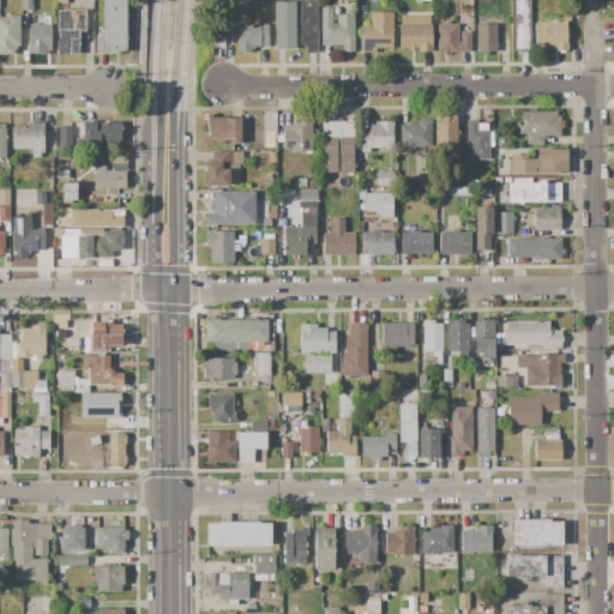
[(22,0),(32,0),(32,11),(29,11),(29,24),(29,26),(22,26),(22,0)]
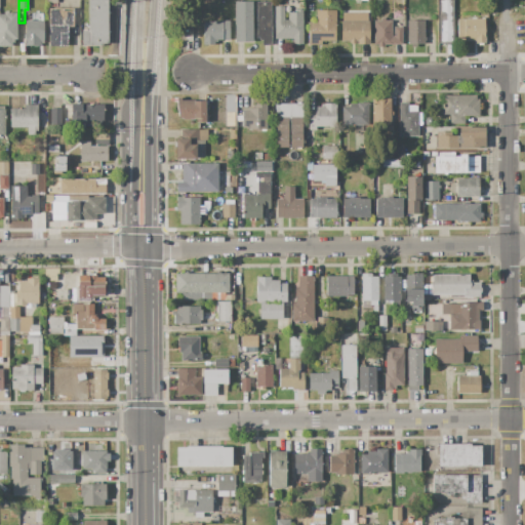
[(88,0),(108,0),(109,44),(103,44),(103,46),(82,46),(82,31),(88,31),(88,0)]
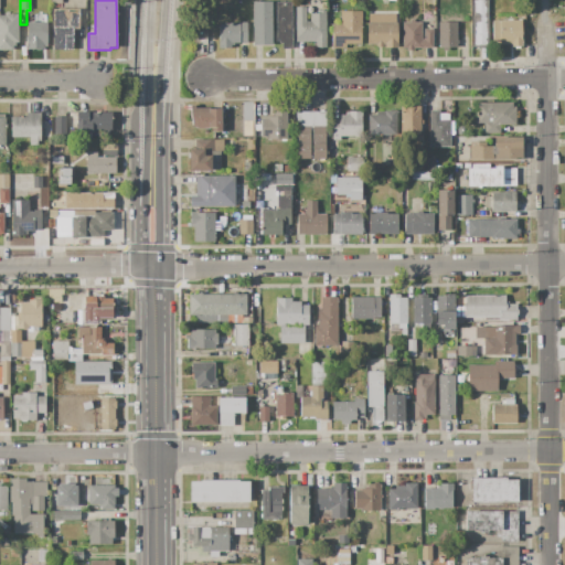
[(471,0),(489,0),(489,46),(471,46),(471,0)]
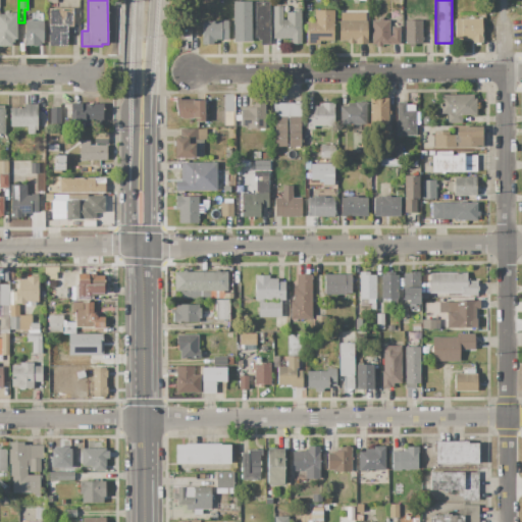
[(233,2),(251,2),(251,42),(233,42),(233,2)]
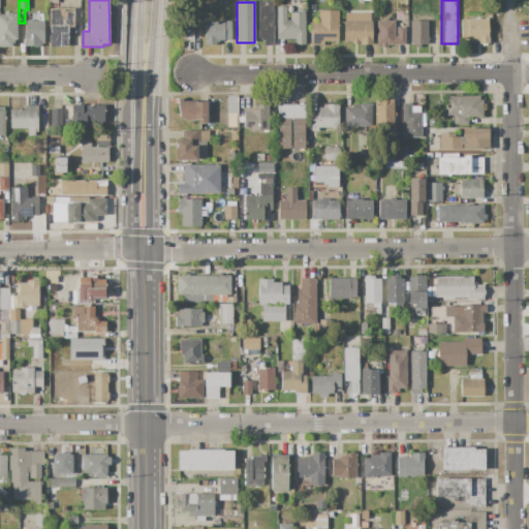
[(258,2),(274,2),(274,47),(263,47),(263,40),(261,40),(260,39),(257,39),(257,34),(258,34),(258,2)]
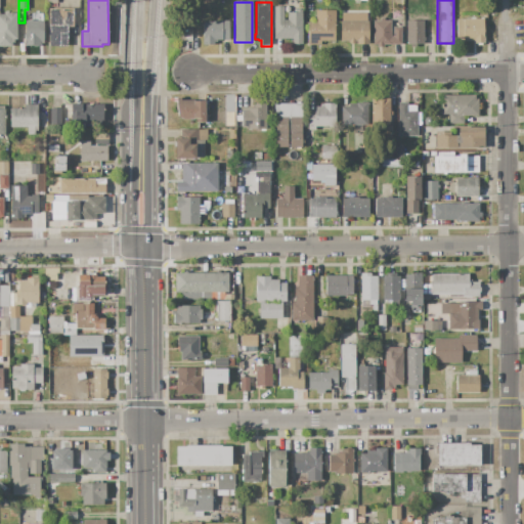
[(273,7),(284,7),(284,20),(287,19),(287,12),(295,12),(295,10),(302,10),(302,44),(292,44),(292,39),(273,39),(273,7)]
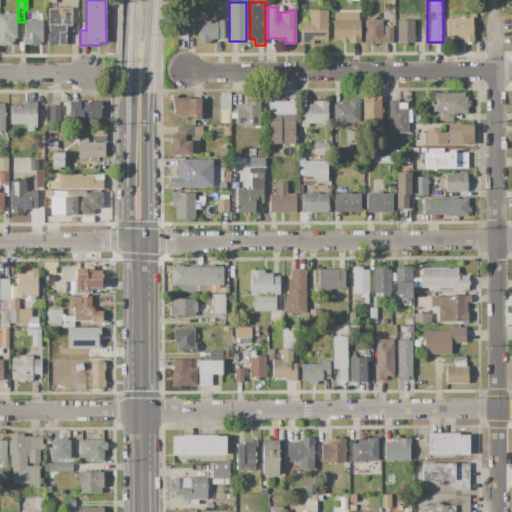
[(48,9),(72,9),(72,36),(66,36),(66,45),(48,45),(48,9)]
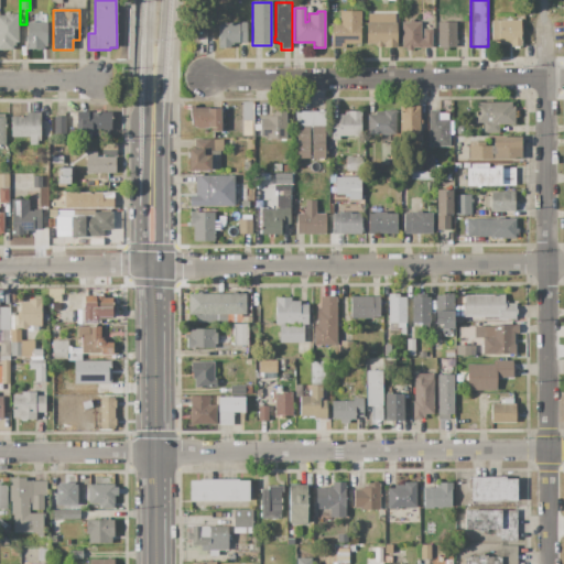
[(331,24),(339,24),(339,11),(361,11),(361,49),(331,49),(331,24)]
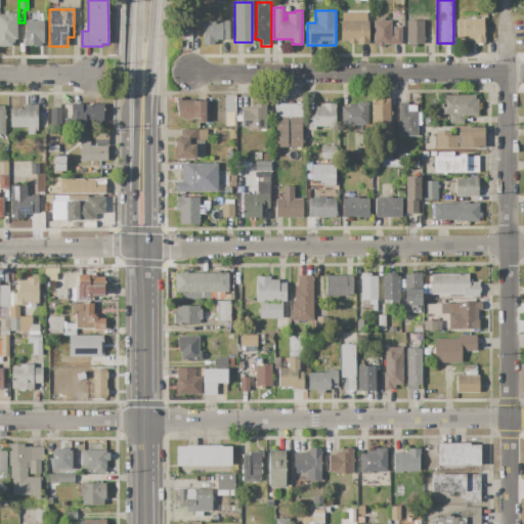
[(25,22),(29,22),(29,20),(32,20),(32,13),(36,13),(36,11),(39,11),(39,13),(43,13),(43,22),(44,20),(44,43),(40,43),(40,46),(25,46),(25,22)]
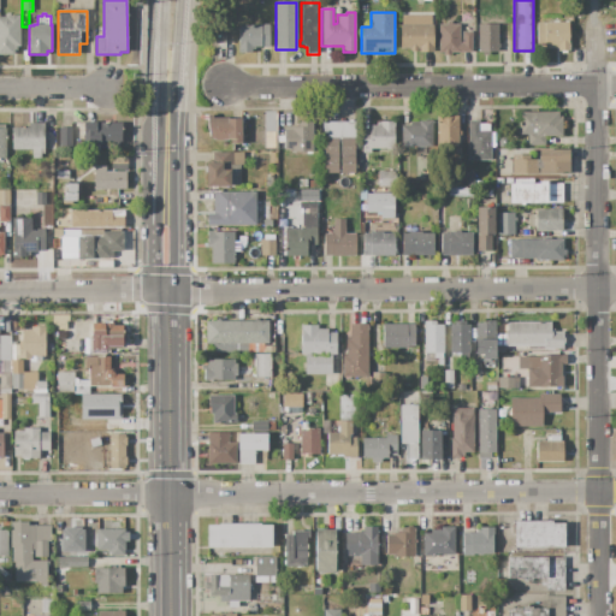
[(0,17),(5,17),(5,16),(19,16),(21,47),(17,47),(17,54),(0,54),(0,17)]
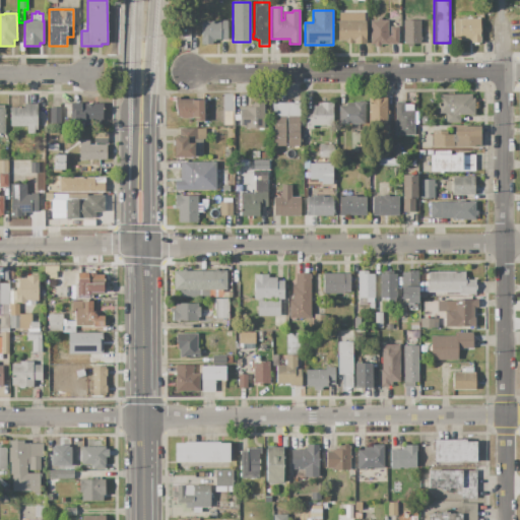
[(370,20),(377,20),(377,18),(381,18),(381,20),(388,20),(388,36),(390,36),(390,26),(399,26),(399,45),(380,45),(380,47),(373,47),(373,45),(370,45),(370,20)]
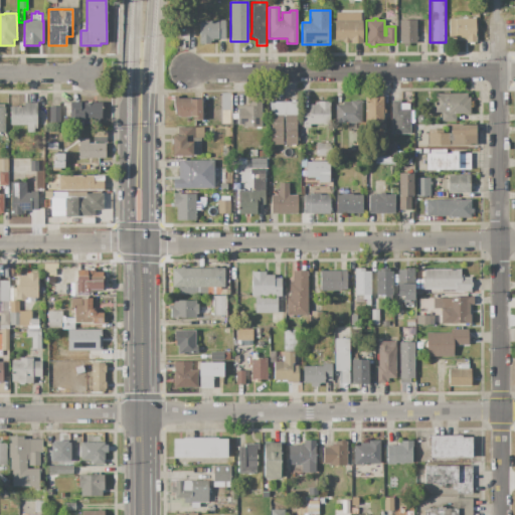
[(449,19),(457,19),(457,18),(467,18),(467,19),(476,19),(476,42),(474,42),(474,44),(469,44),(469,42),(466,42),(466,41),(455,41),(455,40),(449,40),(449,19)]
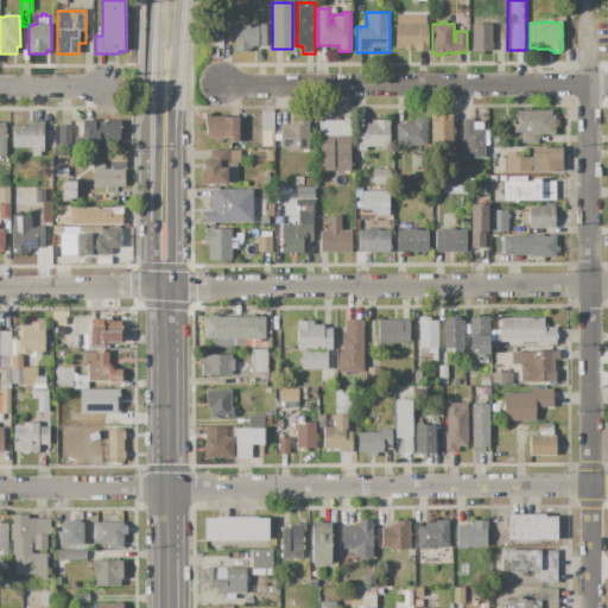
[(236,26),(246,26),(246,25),(251,25),(251,26),(257,26),(257,23),(266,23),(266,45),(258,45),(258,46),(252,46),(252,49),(248,49),(248,51),(247,51),(247,52),(235,52),(235,40),(236,40),(236,26)]
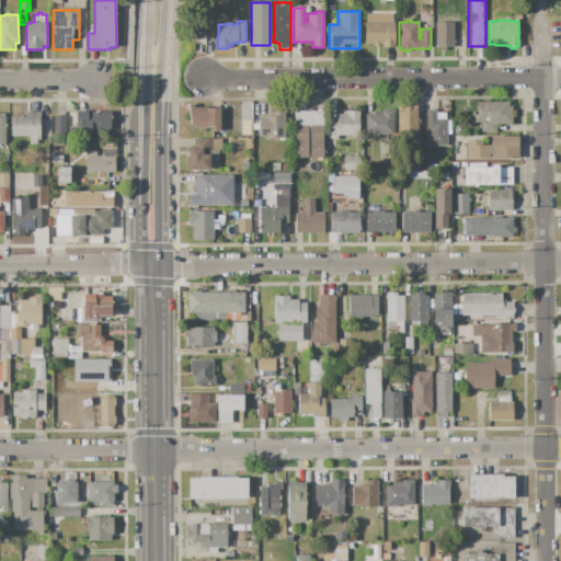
[(434,22),(453,22),(453,39),(455,39),(455,44),(453,44),(453,47),(445,47),(445,50),(439,50),(439,47),(434,47),(434,22)]
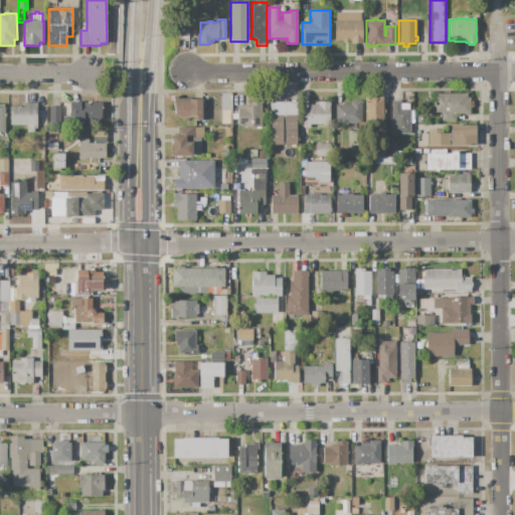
[(334,21),(362,21),(362,44),(351,44),(351,43),(343,43),(343,41),(334,41),(334,21)]
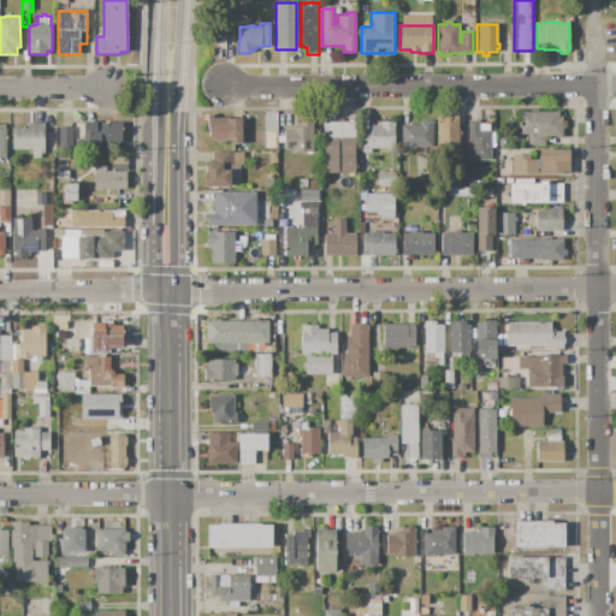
[(519,112),(560,112),(560,117),(562,117),(562,136),(545,136),(545,146),(528,146),(528,136),(519,136),(519,112)]
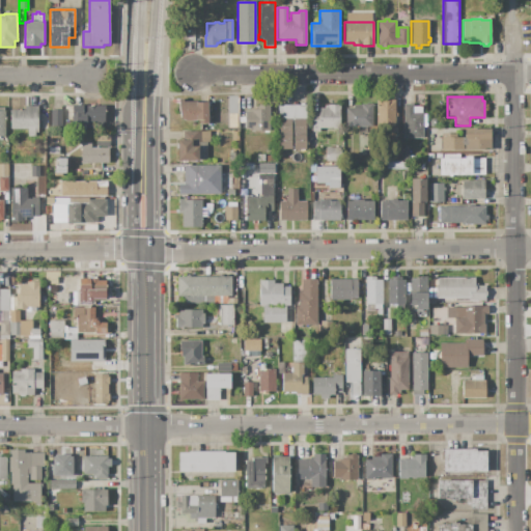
[(178,99),(184,99),(184,102),(197,102),(197,103),(208,103),(208,124),(198,124),(198,121),(184,121),(184,120),(180,120),(180,118),(178,118),(178,103),(174,103),(174,100),(178,100),(178,99)]
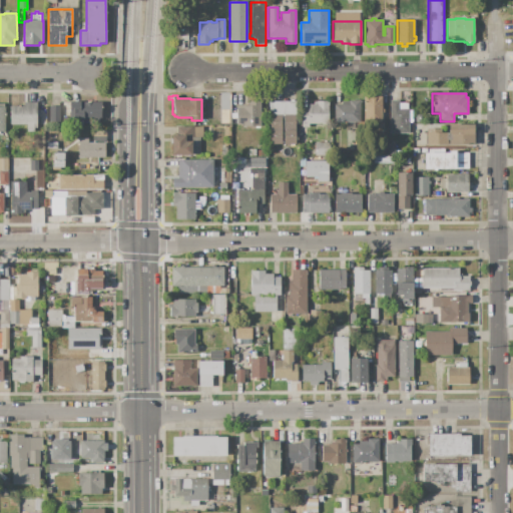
[(364,97),(382,97),(382,109),(384,109),(384,113),(382,113),(382,123),(384,123),(384,128),(364,128),(364,97)]
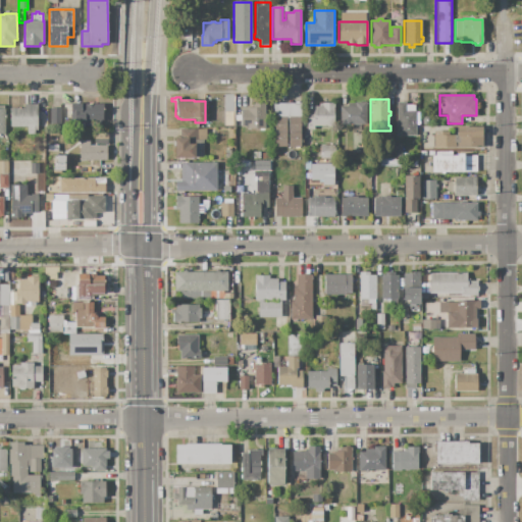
[(340,106),(348,106),(348,103),(355,103),(355,102),(366,102),(366,124),(340,124),(340,106)]
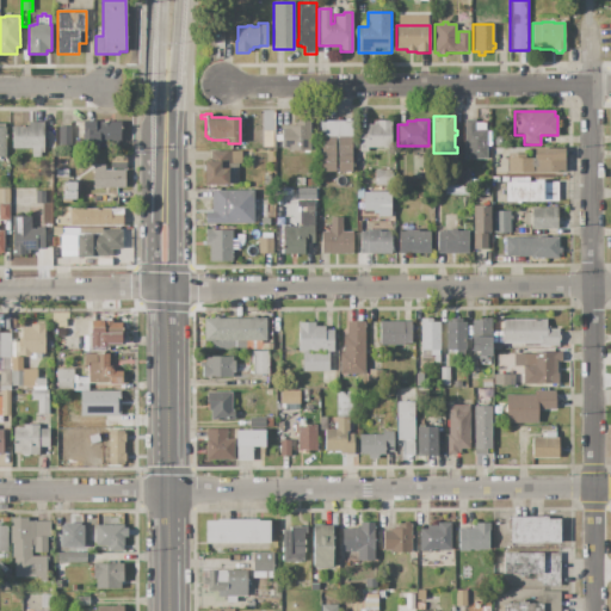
[(464,119),(475,119),(475,123),(485,123),(485,130),(488,130),(488,160),(464,160),(464,119)]
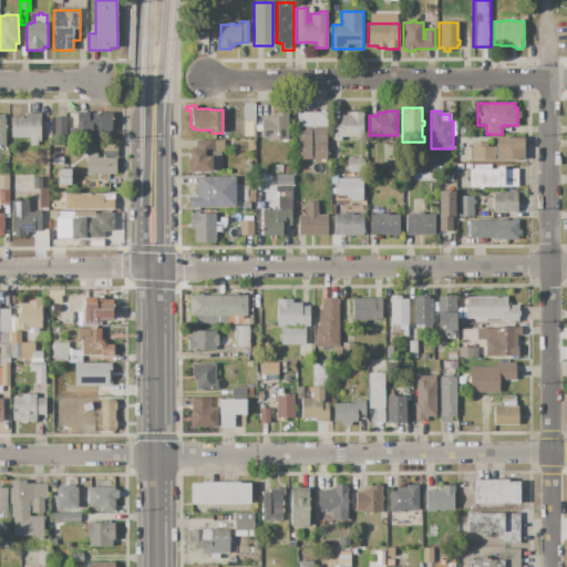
[(333,119),(340,119),(340,115),(347,115),(347,113),(350,113),(350,112),(363,112),(363,137),(341,137),(341,141),(333,141),(333,119)]
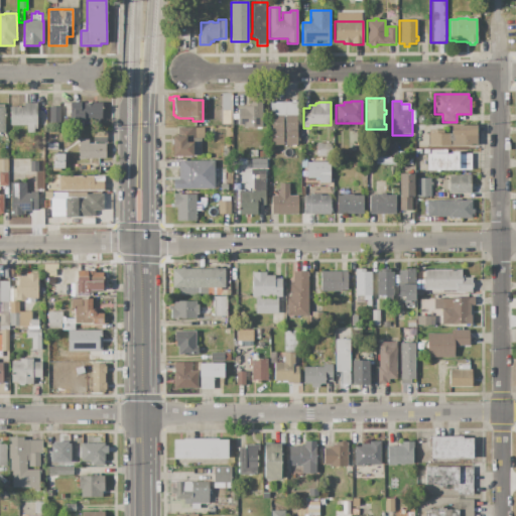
[(10,107),(23,107),(23,103),(37,103),(37,129),(34,129),(34,133),(27,133),(27,125),(10,125),(10,107)]
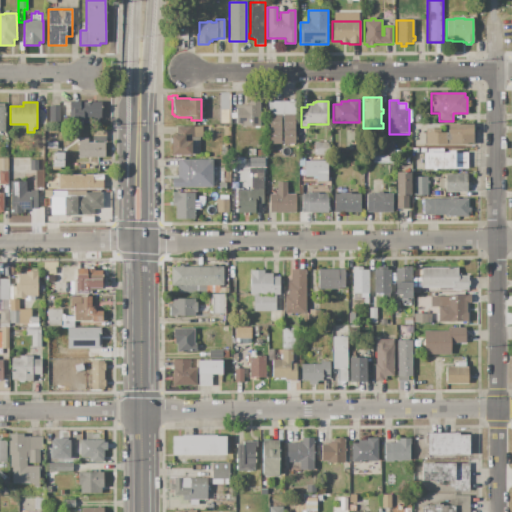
[(69,102),(87,103),(87,102),(90,102),(90,103),(101,103),(101,118),(84,118),(84,119),(69,119),(69,102)]
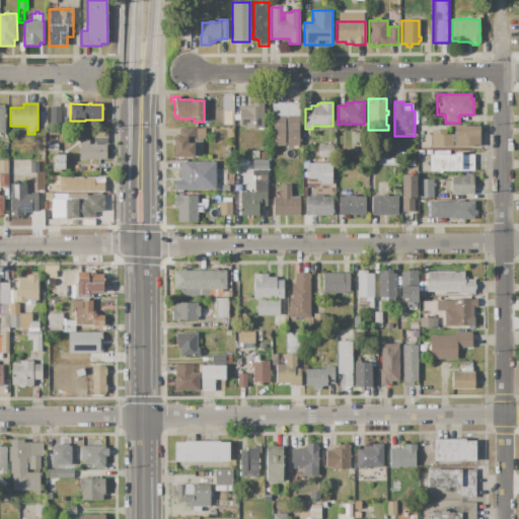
[(239,108),(244,108),(244,107),(250,107),(250,104),(252,104),(252,103),(264,103),(264,105),(269,105),(269,112),(264,112),(264,129),(245,129),(245,126),(239,126),(239,108)]
